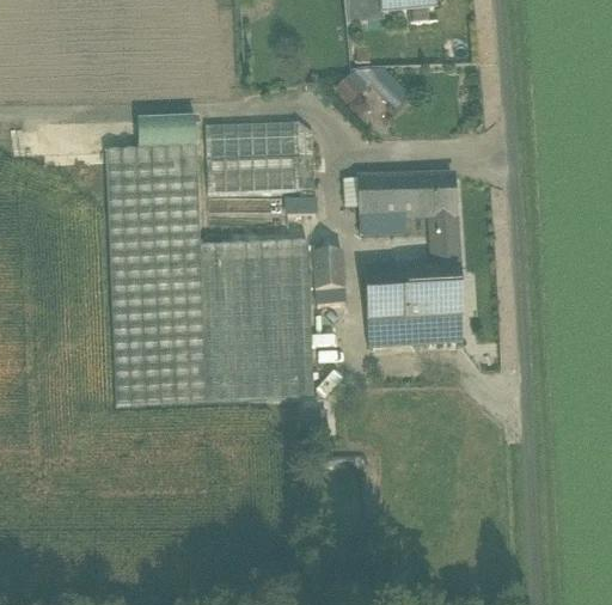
[(343,0),(346,22),(366,20),(363,0),(343,0)]
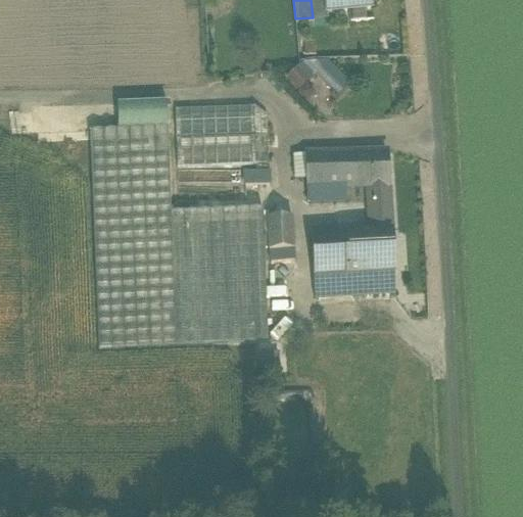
[(311,0),(313,17),(327,15),(326,8),(325,0),(311,0)]
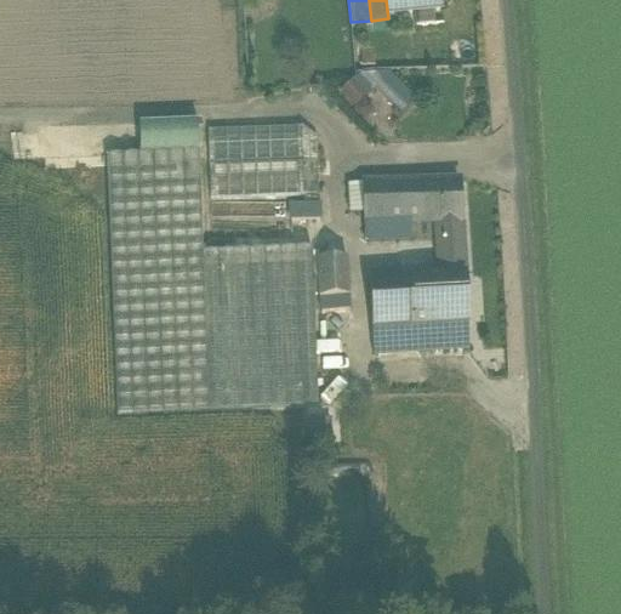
[(386,0),(387,10),(442,5),(440,0),(386,0)]
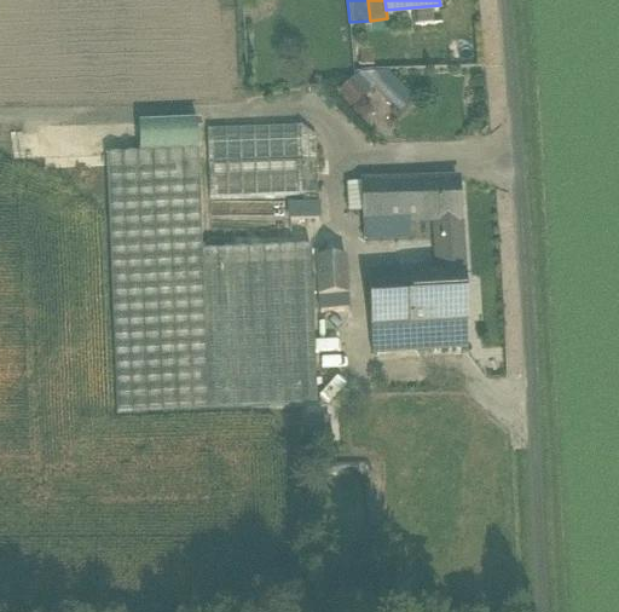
[(397,103),(410,90),(375,55),(340,90),(364,115),(375,105),(363,93),(375,81),(397,103)]
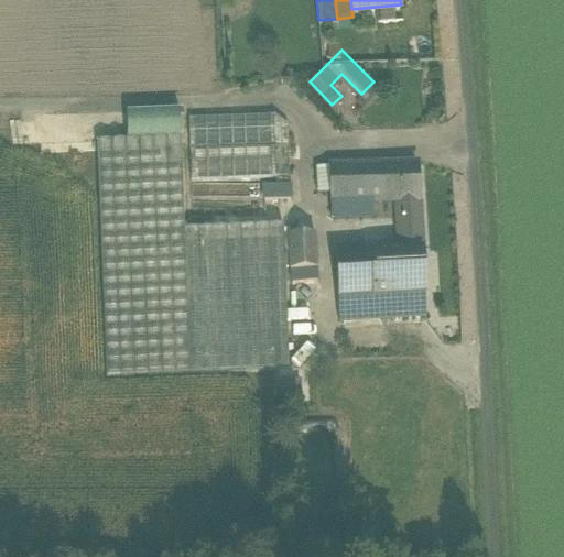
[(180,107),(127,109),(127,135),(181,133),(180,107)]
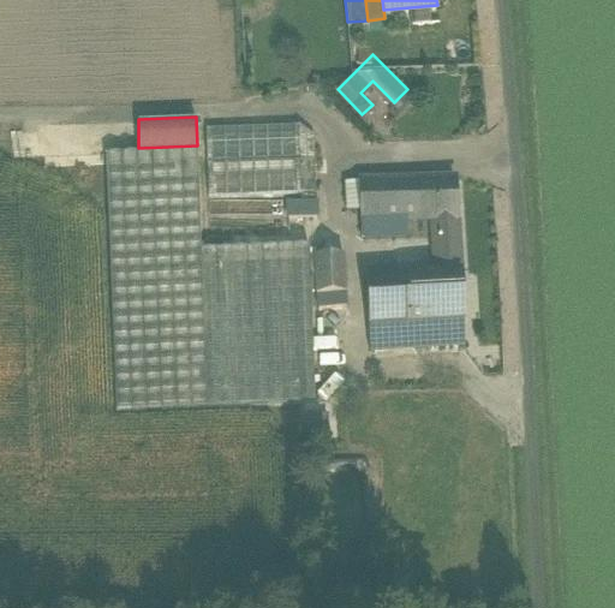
[(298,120),(206,124),(207,159),(314,154),(314,131),(298,120)]
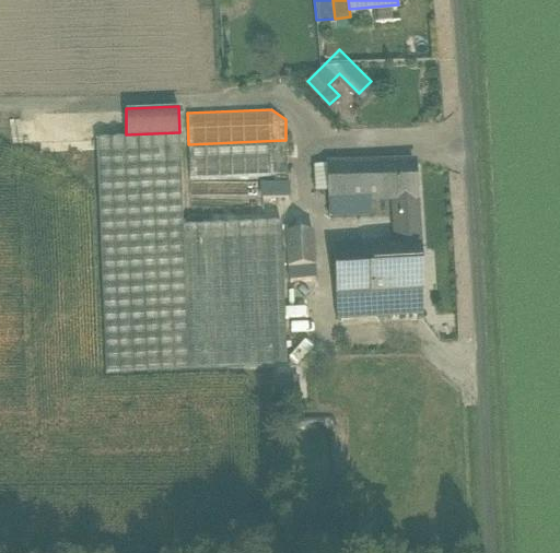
[(281,221),(183,224),(179,132),(126,134),(96,137),(105,371),(287,363),(281,221)]
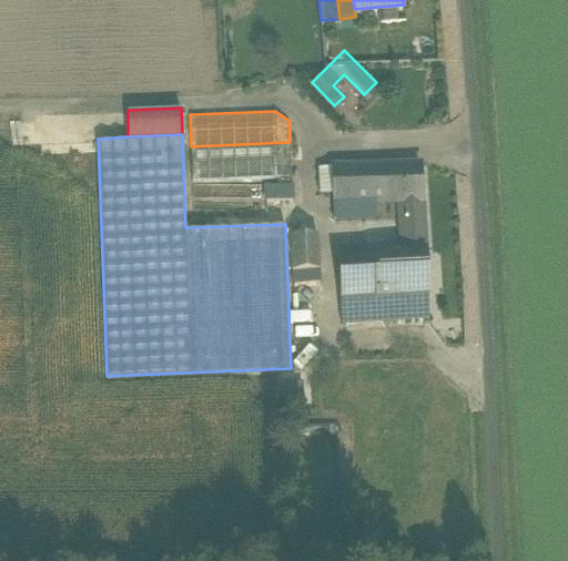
[(290,142),(191,146),(192,177),(291,174),(290,142)]
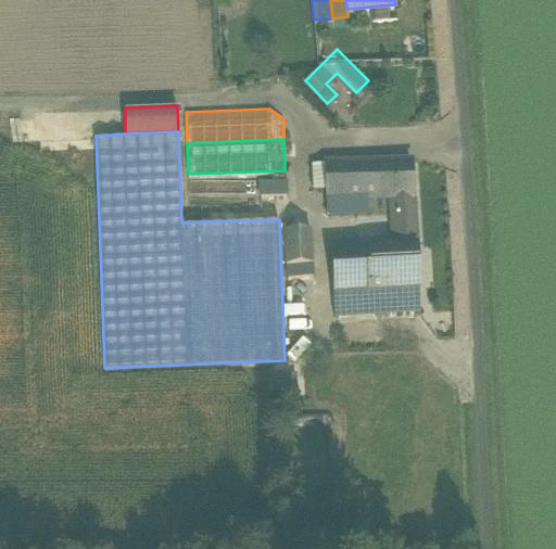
[(411,157),(362,158),(364,196),(373,196),(390,196),(413,195),(411,157)]
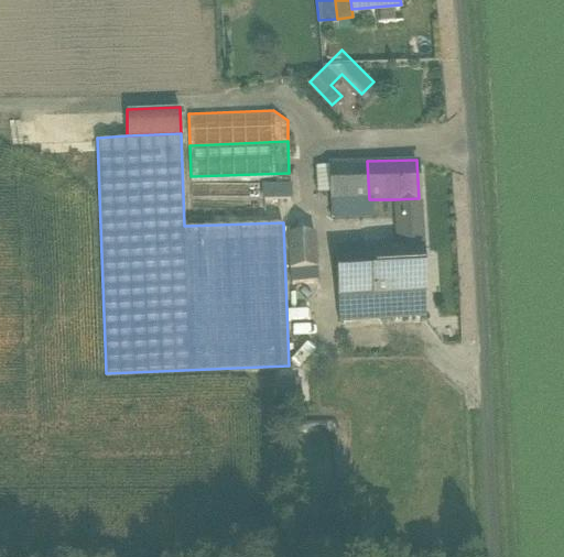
[(367,161),(331,161),(333,214),(379,213),(379,201),(378,199),(369,199),(367,161)]
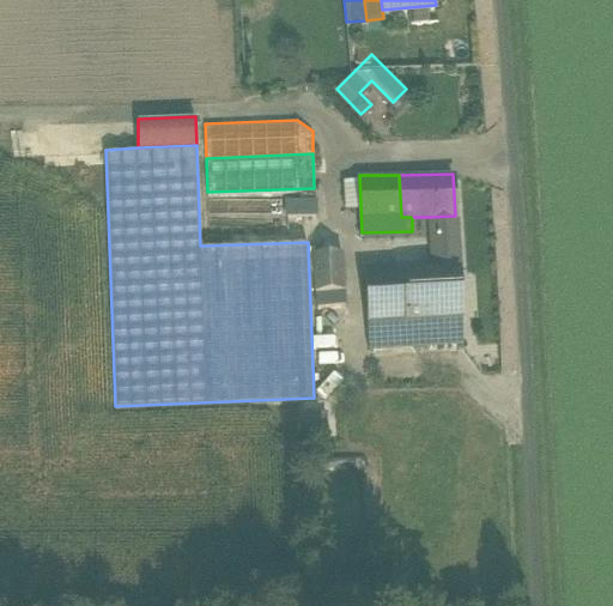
[(315,197),(286,197),(286,213),(315,213),(315,197)]
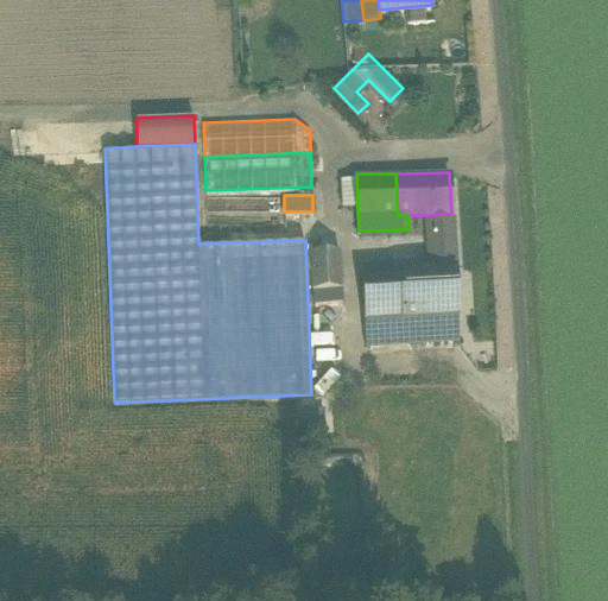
[(451,214),(426,215),(429,251),(454,248),(451,214)]
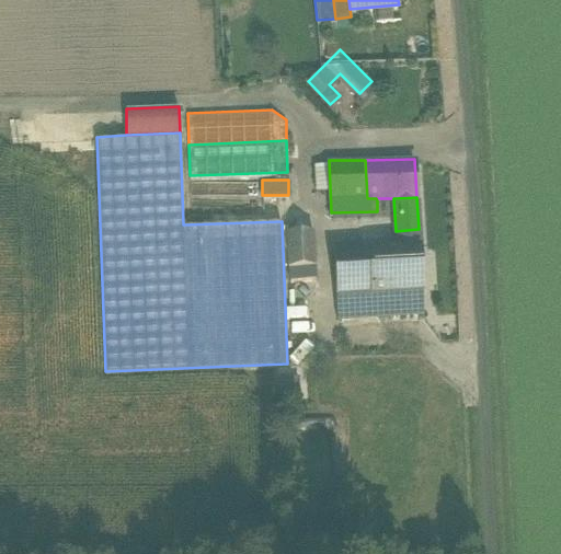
[(312,229),(287,230),(288,265),(289,265),(315,264),(312,229)]
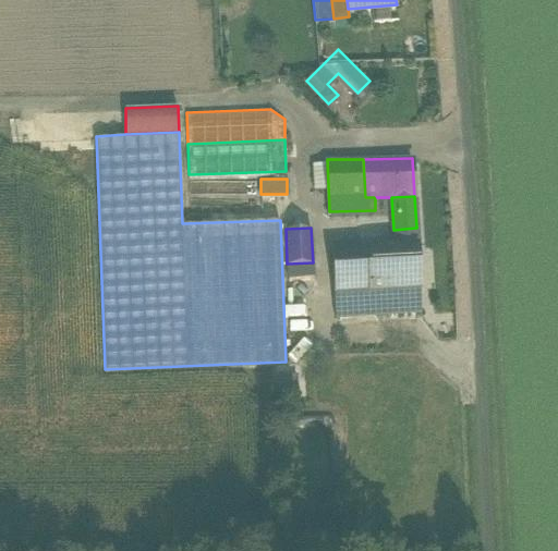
[(395,244),(417,243),(416,228),(393,230),(395,244)]
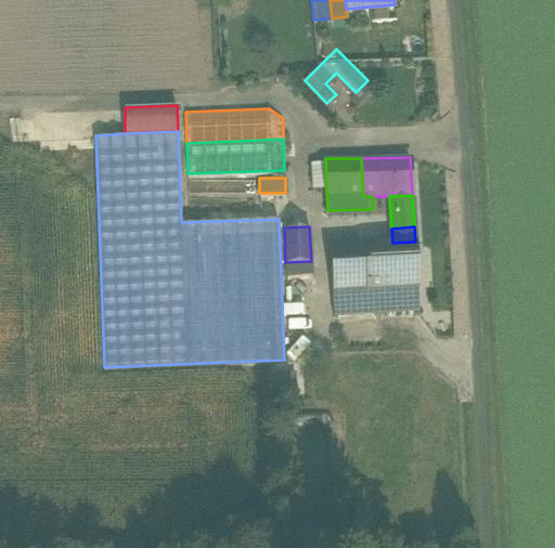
[(415,242),(392,243),(330,247),(332,289),(417,284),(415,242)]
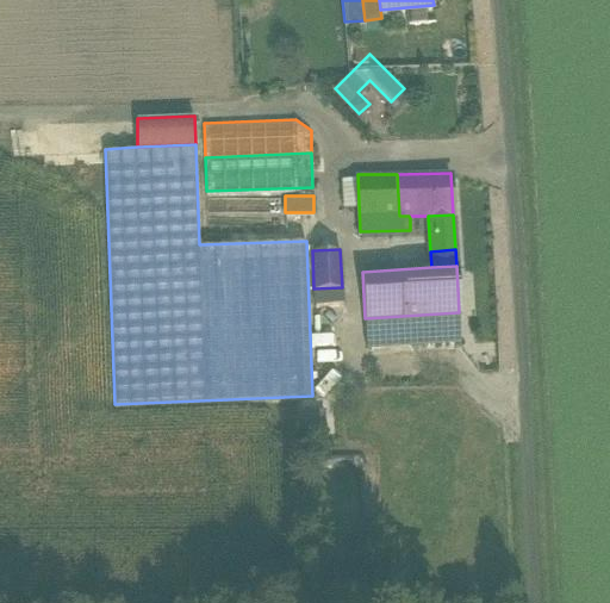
[(342,287),(315,288),(316,303),(342,302),(342,287)]
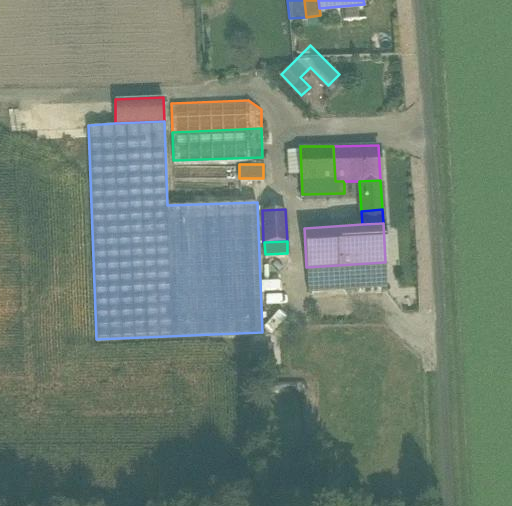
[(385,262),(306,267),(308,290),(386,286),(385,262)]
